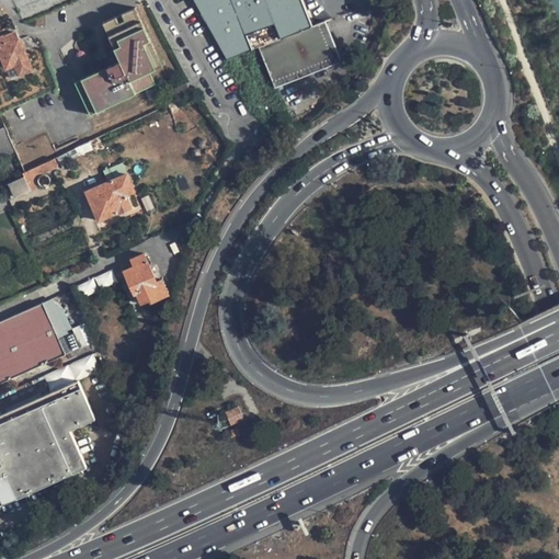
[(232,0),(250,42),(247,43),(251,50),(258,48),(311,26),(300,0),(232,0)]
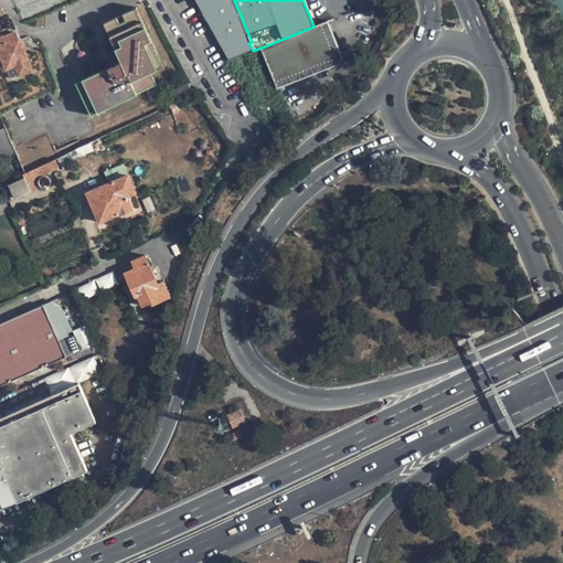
[(107,53),(104,62),(151,40),(136,9),(103,24),(114,50),(107,53)]
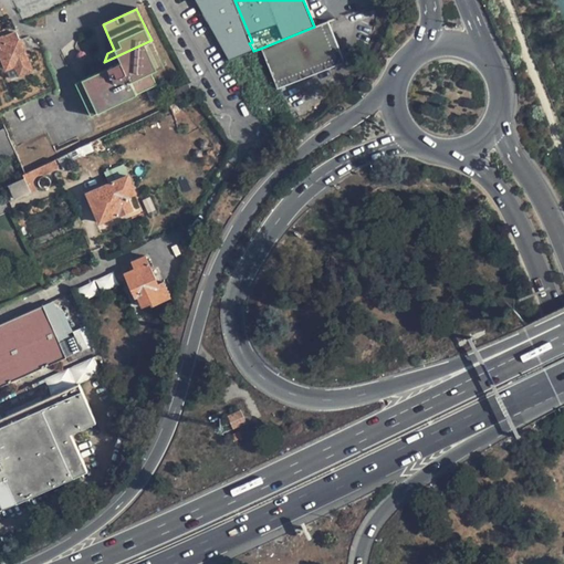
[(277,90),(302,80),(342,64),(343,62),(326,22),(314,27),(260,49),(277,90)]
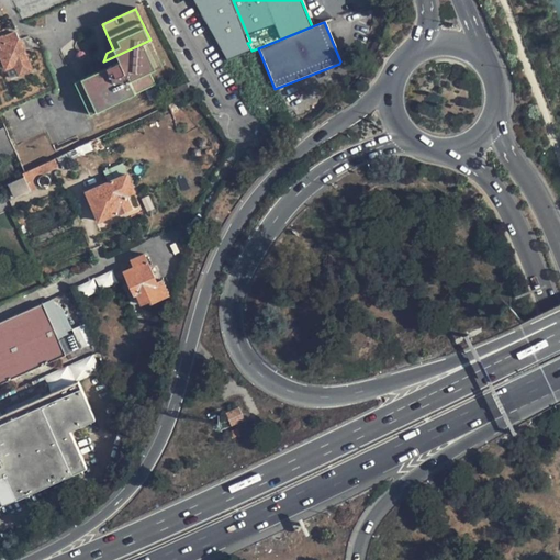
[(0,53),(7,69),(14,66),(19,77),(32,71),(15,33),(0,40),(0,53)]
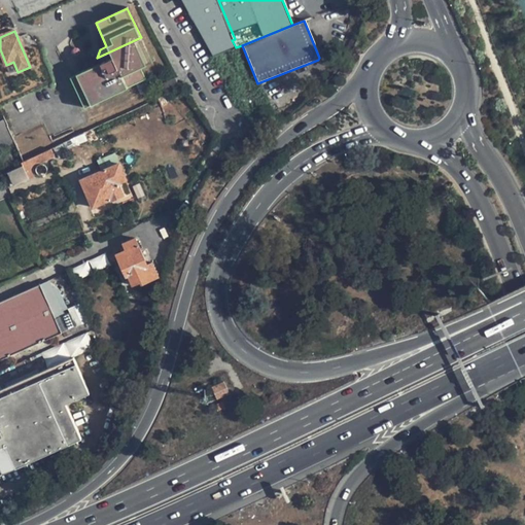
[(99,64),(81,72),(86,84),(75,90),(83,109),(145,81),(140,69),(152,63),(141,37),(97,58),(97,59),(99,64)]
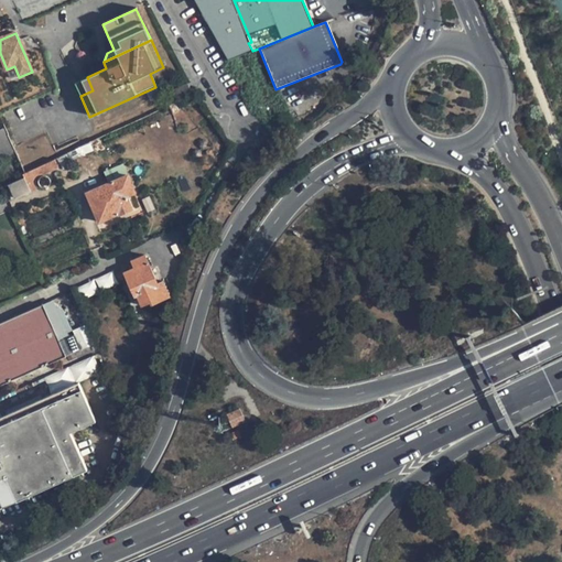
[(241,46),(245,54),(252,51),(248,43),(241,46)]
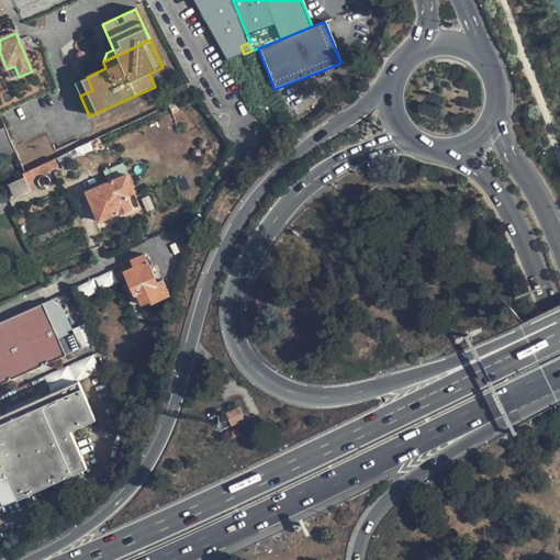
[(11,80),(19,77),(14,66),(7,69),(11,80)]
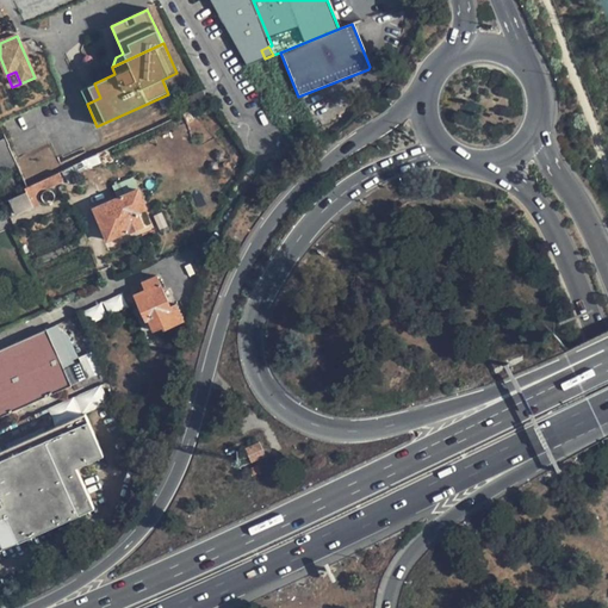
[(81,91),(87,104),(100,98),(94,84),(81,91)]
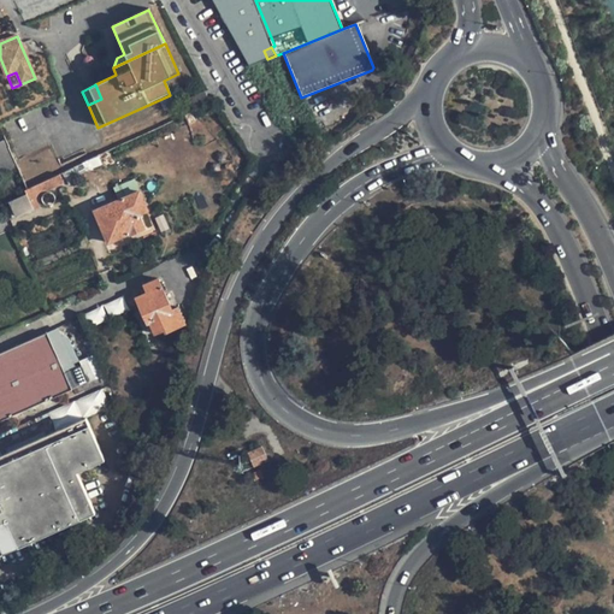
[(189,99),(194,111),(210,105),(204,93),(189,99)]
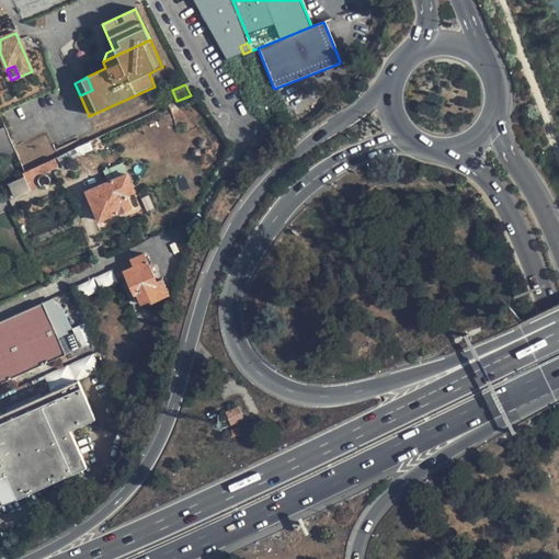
[(0,158),(14,151),(3,128),(0,129),(0,158)]
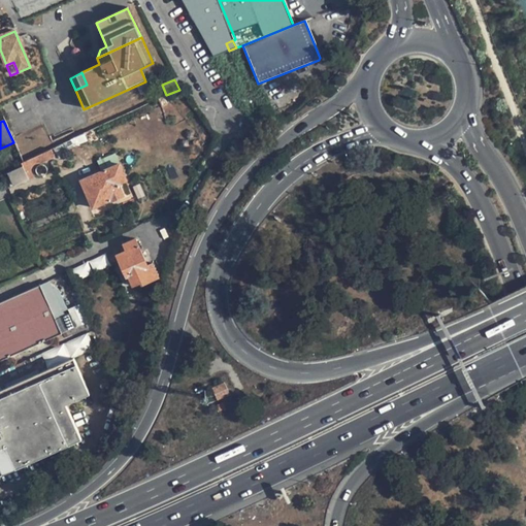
[(54,158),(51,150),(22,163),(24,166),(7,173),(12,186),(27,179),(27,178),(35,174),(32,167),(54,158)]
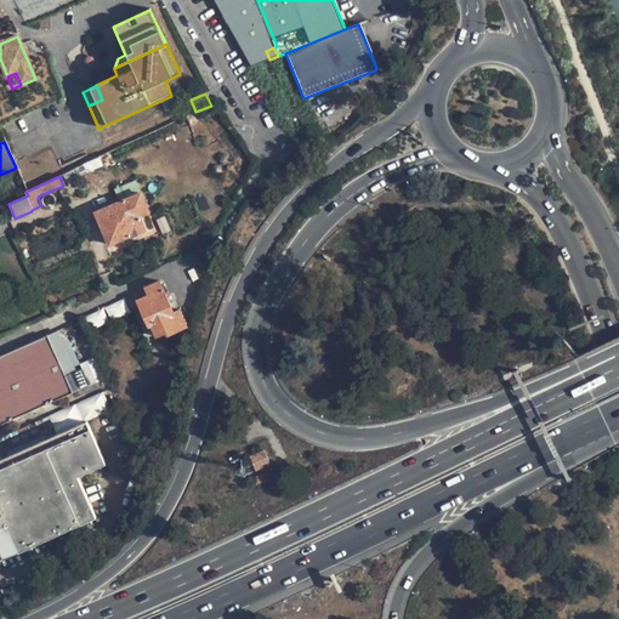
[(94,213),(107,245),(128,237),(130,237),(145,231),(138,216),(148,213),(140,193),(94,213)]
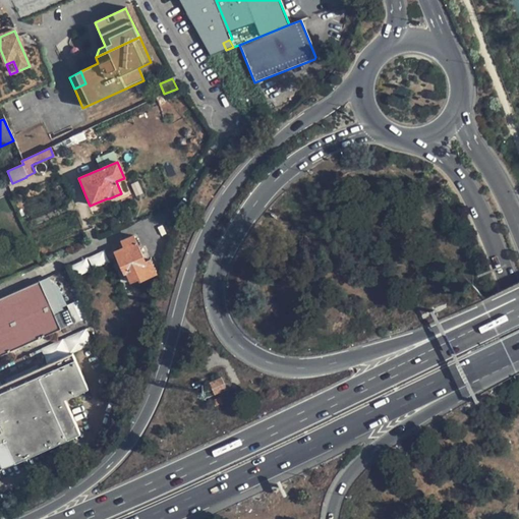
[(130,282),(138,279),(139,281),(156,274),(150,260),(145,262),(132,236),(121,241),(124,247),(114,252),(124,274),(126,273),(130,282)]
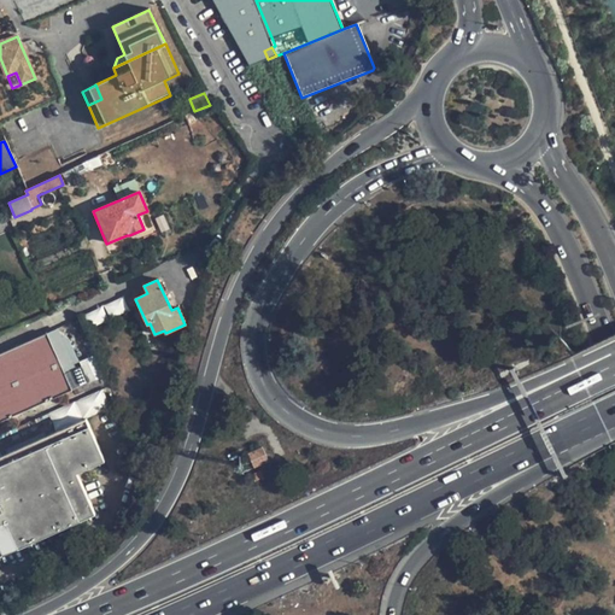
[(88,312),(93,324),(128,310),(123,299),(88,312)]
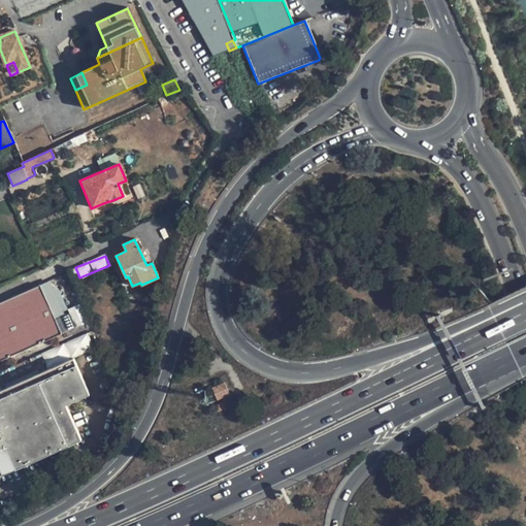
[(0,362),(61,335),(40,288),(0,304),(0,362)]
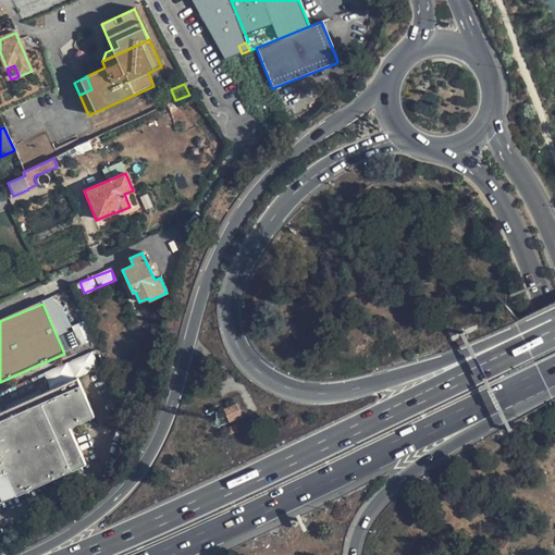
[(77,379),(0,411),(0,501),(85,464),(70,427),(94,416),(77,379)]
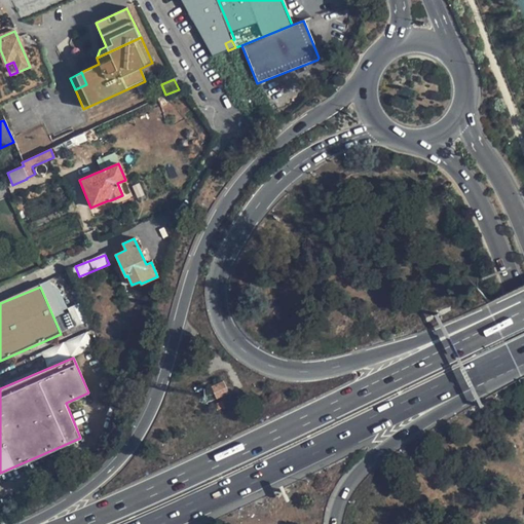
[(216,399),(228,394),(223,381),(211,386),(216,399)]
